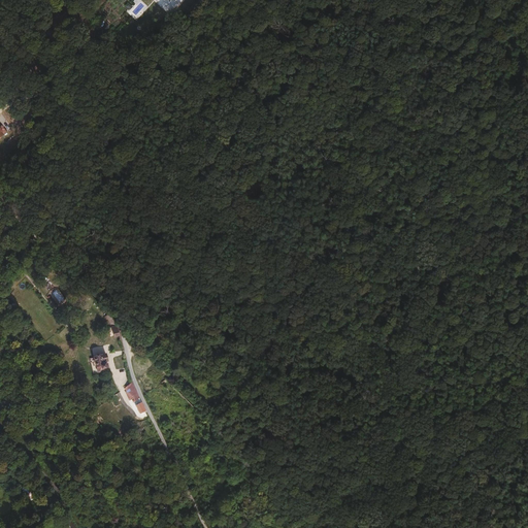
[(0,138),(8,131),(2,124),(0,125),(0,138)]
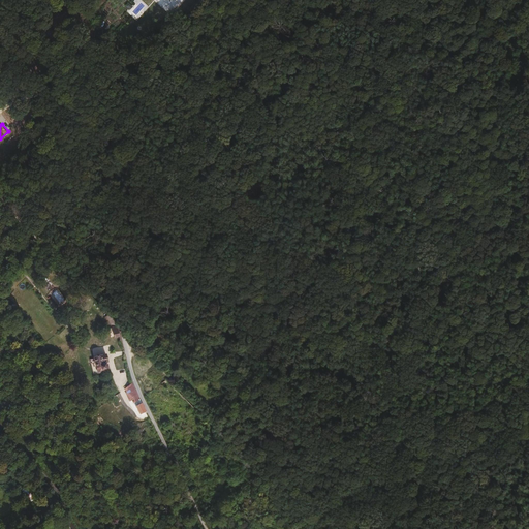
[(107,362),(105,354),(102,354),(100,354),(93,356),(97,373),(101,372),(101,370),(103,370),(103,369),(107,368),(106,362),(107,362)]
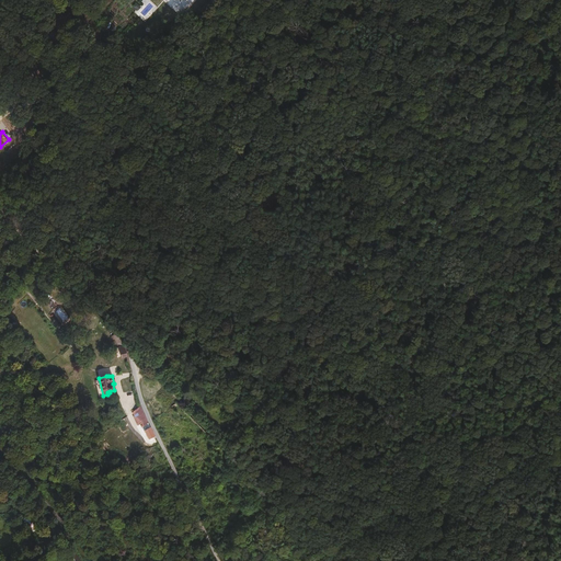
[(134,415),(142,411),(139,405),(133,411),(134,415)]
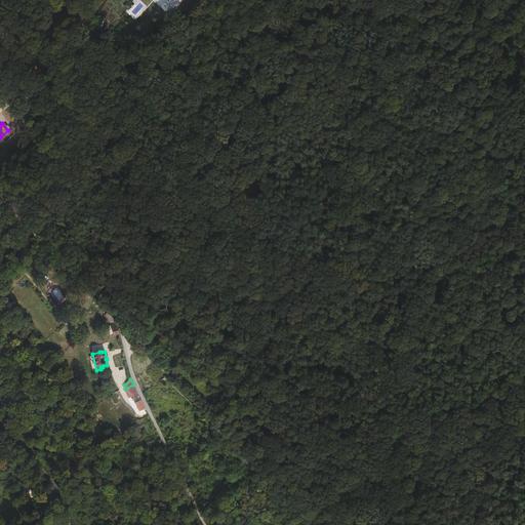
[(137,395),(133,385),(125,389),(128,396),(131,395),(133,398),(137,395)]
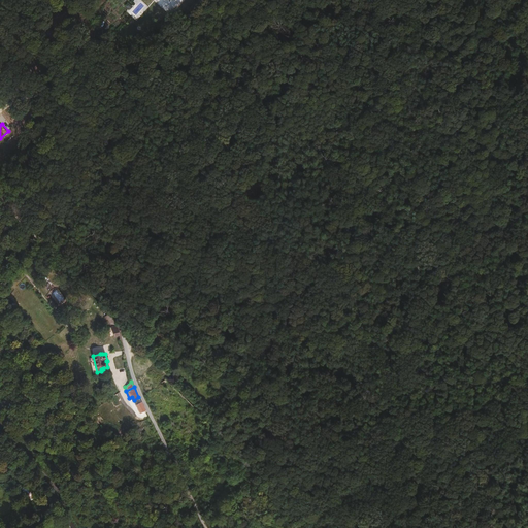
[(12,407),(6,400),(3,403),(9,409),(12,407)]
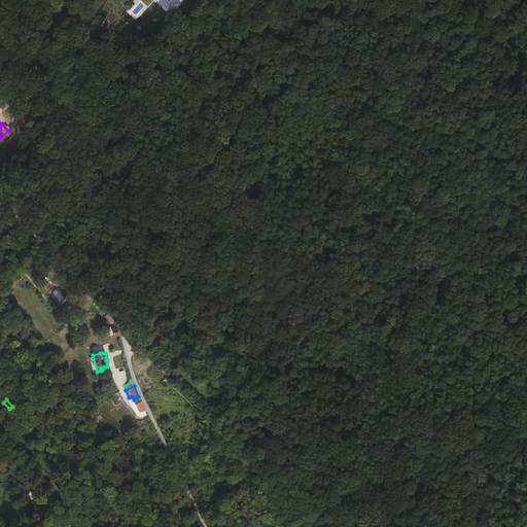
[(144,409),(141,400),(135,405),(137,409),(139,412),(144,409)]
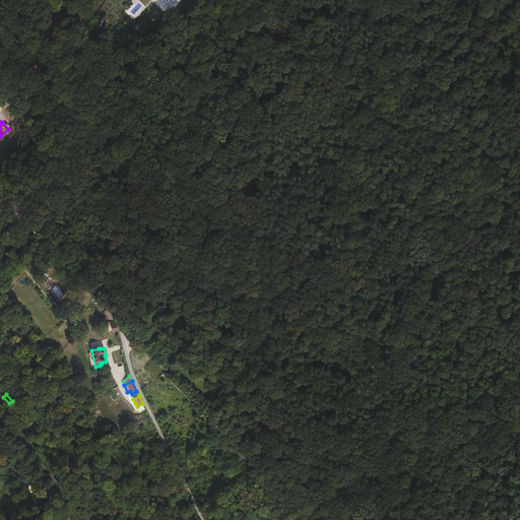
[(9,403),(3,397),(1,399),(7,405),(9,403)]
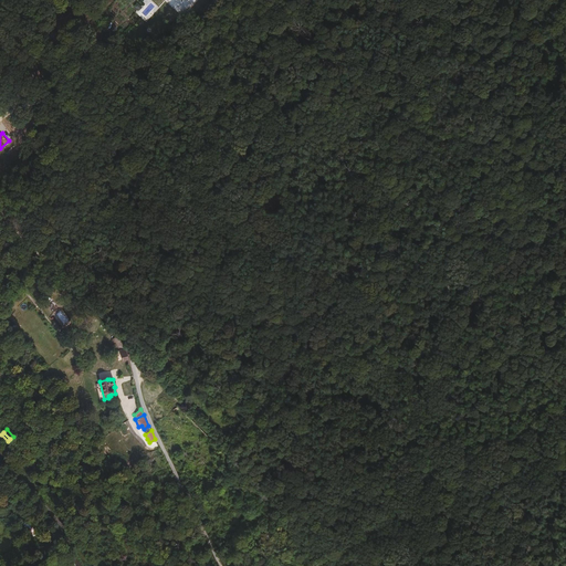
[(20,470),(27,464),(23,460),(17,467),(20,470)]
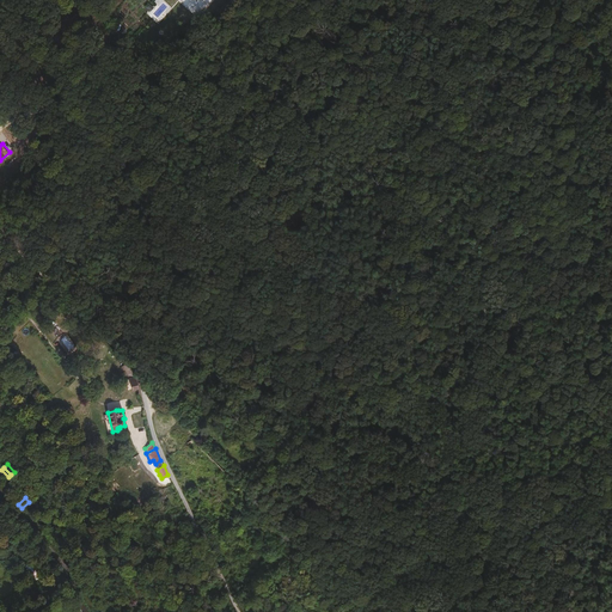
[(153,558),(148,546),(141,550),(146,561),(153,558)]
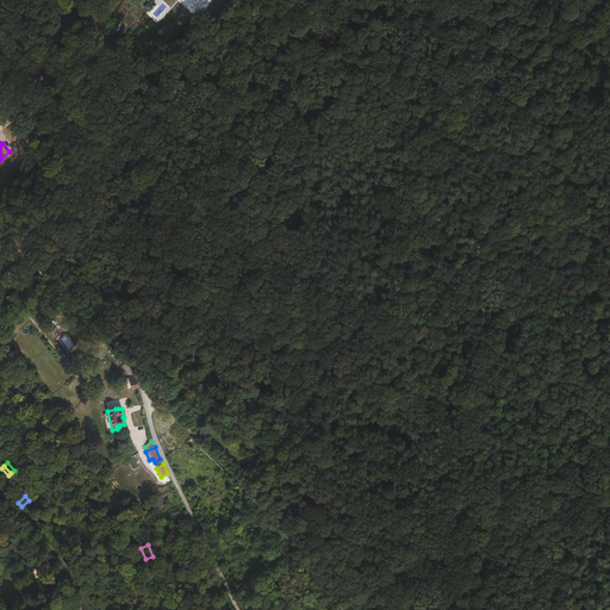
[(39,573),(35,567),(36,567),(30,559),(25,562),(30,571),(31,570),(36,577),(39,573)]
